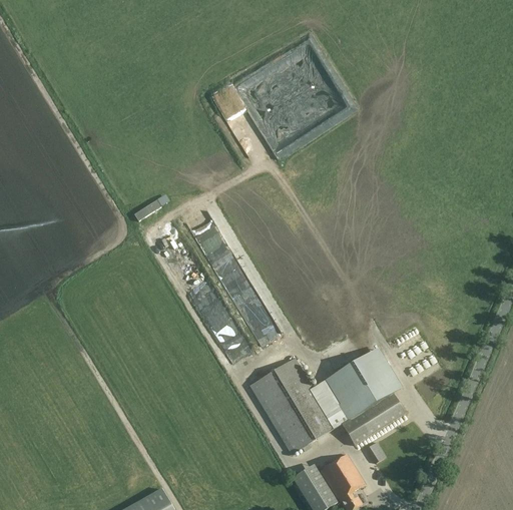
[(202,227),(199,221),(204,219),(202,215),(187,222),(191,232),(202,227)]
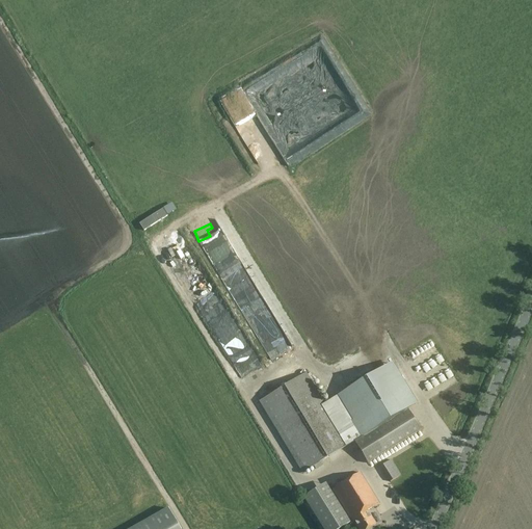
[(197,273),(205,270),(202,262),(194,264),(197,273)]
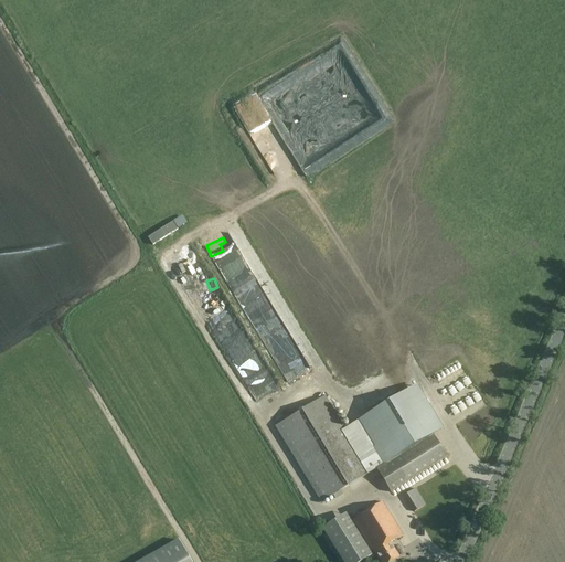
[(416,382),(344,425),(324,393),(275,424),(321,499),(443,425),(416,382)]
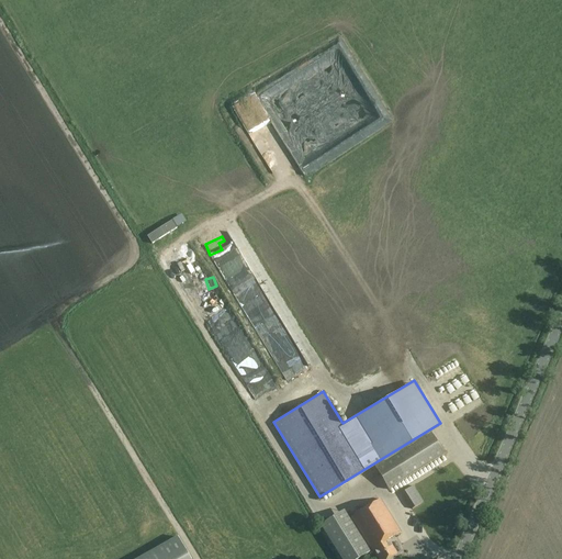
[(430,429),(374,465),(389,487),(445,453),(430,429)]
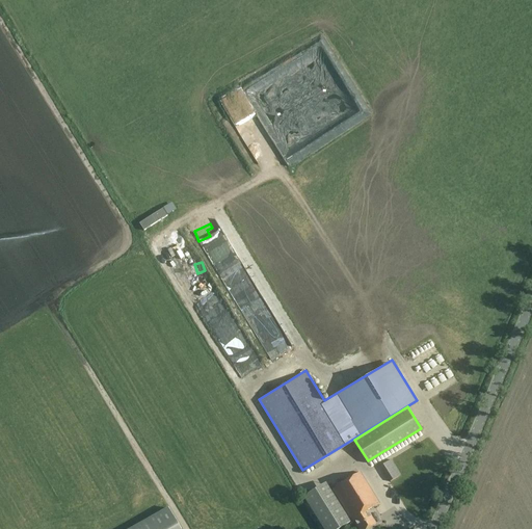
[(400,473),(391,457),(379,465),(390,480),(400,473)]
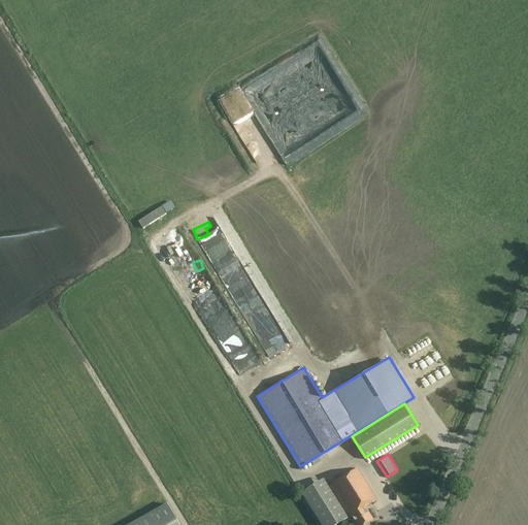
[(357,463),(330,479),(359,524),(371,517),(362,502),(375,494),(357,463)]
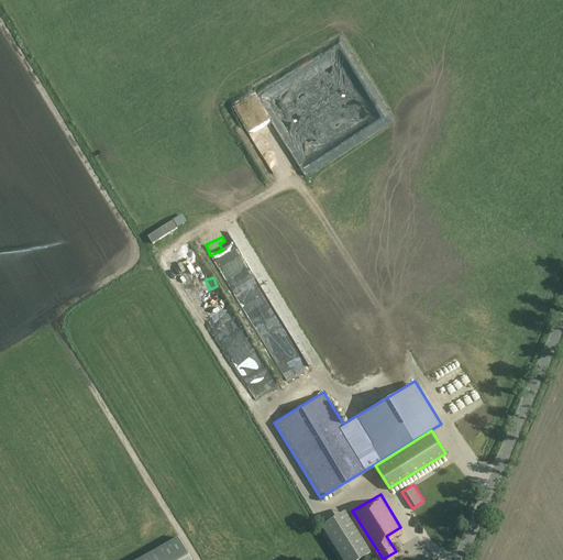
[(350,517),(346,512),(341,515),(322,526),(343,559),(354,559),(371,550),(350,517)]
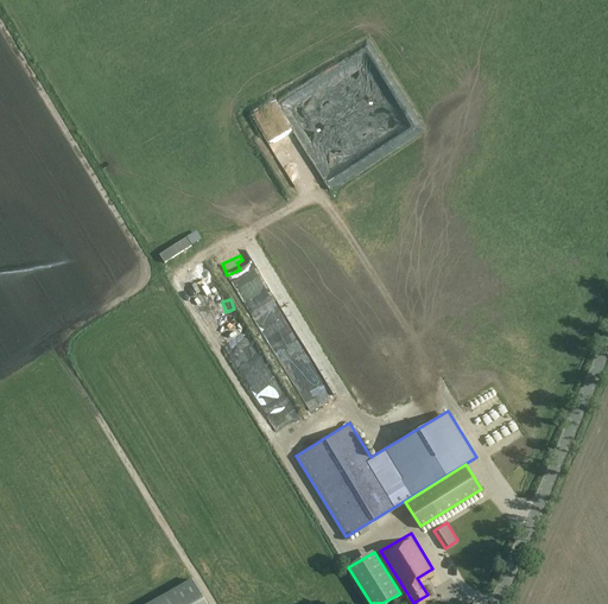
[(206,603),(191,578),(145,603),(206,603)]
